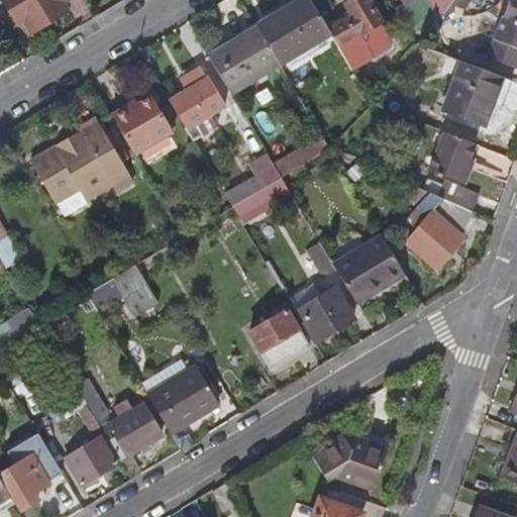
[(25,4),(22,0),(7,0),(5,2),(20,27),(24,25),(20,18),(26,15),(22,7),(25,4)]
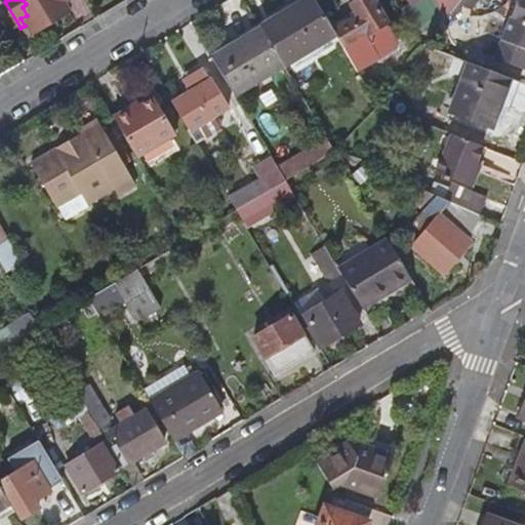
[(68,13),(62,3),(59,0),(23,0),(26,4),(23,7),(27,15),(21,18),(25,26),(30,35),(68,13)]
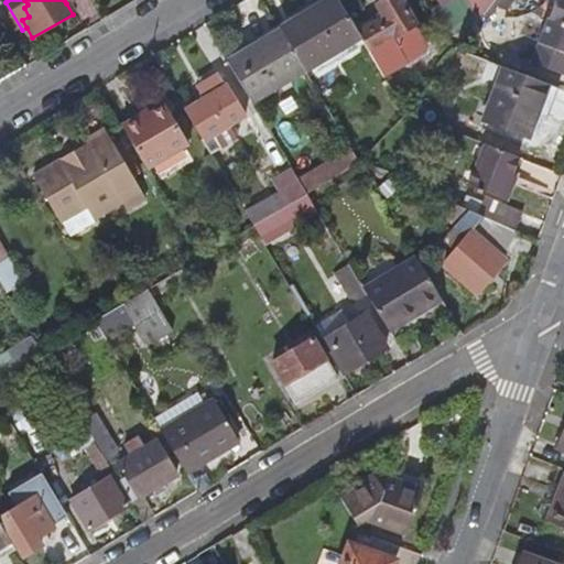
[(358,33),(337,0),(325,0),(279,28),(281,32),(306,73),(361,39),(358,33)]
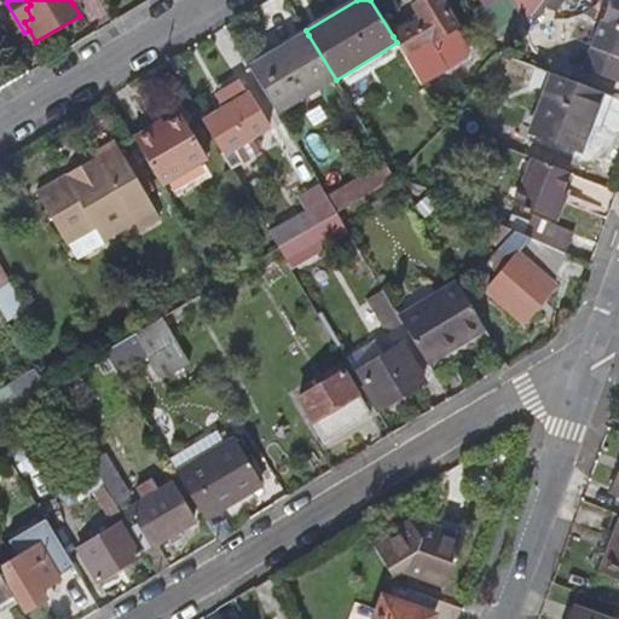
[(422,18),(393,36),(397,42),(422,86),(474,56),(441,0),(424,0),(415,6),(422,18)]
